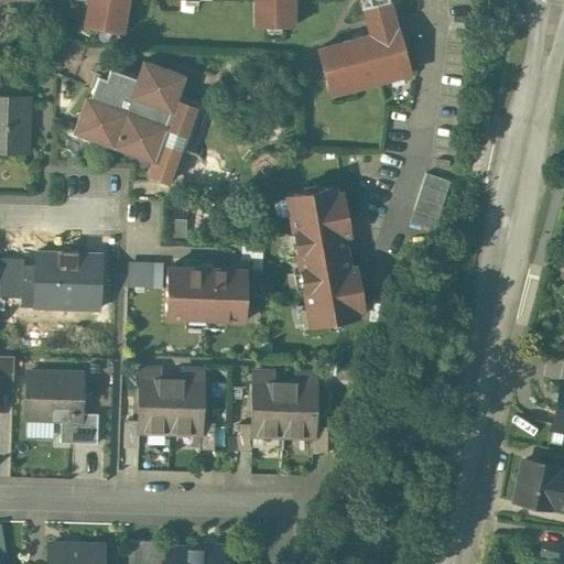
[(86,0),(83,25),(120,32),(126,0),(253,0),(253,25),(292,25),(292,0),(367,0),(368,4),(361,6),(367,25),(392,19),(387,0),(86,0)]
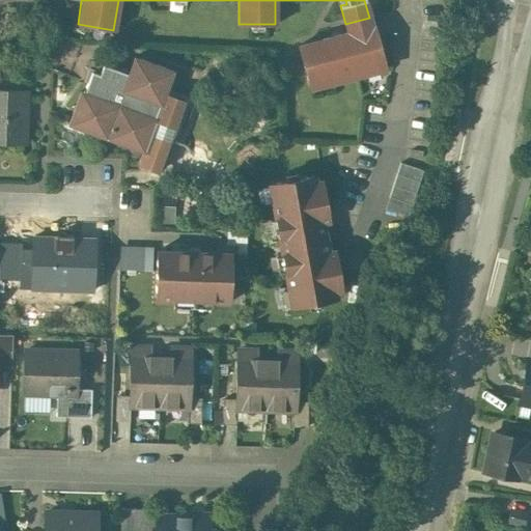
[(373,25),(298,46),(308,85),(329,80),(330,84),(365,75),(364,71),(385,65),(373,25)]
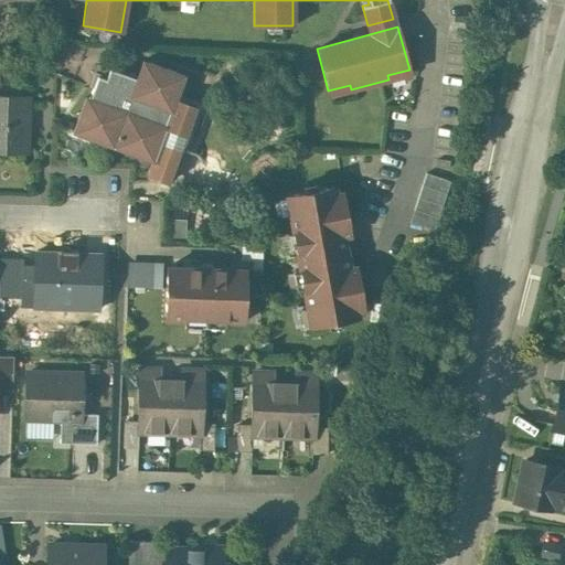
[(136,78),(108,68),(105,80),(96,76),(88,98),(85,97),(72,132),(152,161),(159,144),(179,150),(184,136),(195,107),(176,99),(176,100),(174,99),(183,75),(142,61),(136,78)]
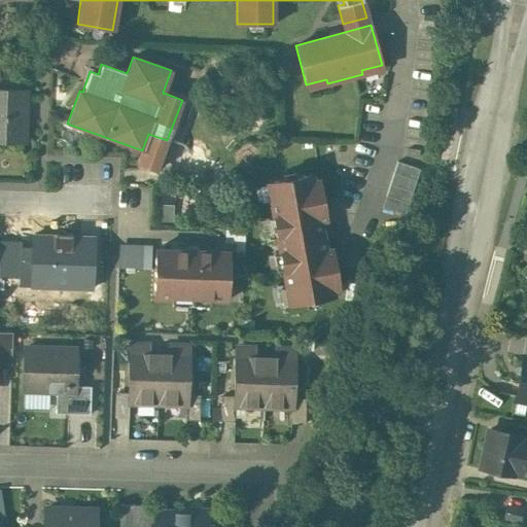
[(27,91),(0,89),(0,141),(25,142),(27,91)]
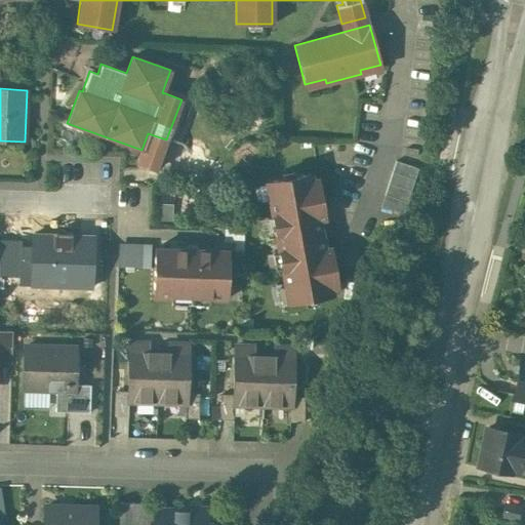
[(417,168),(395,160),(380,205),(403,212),(417,168)]
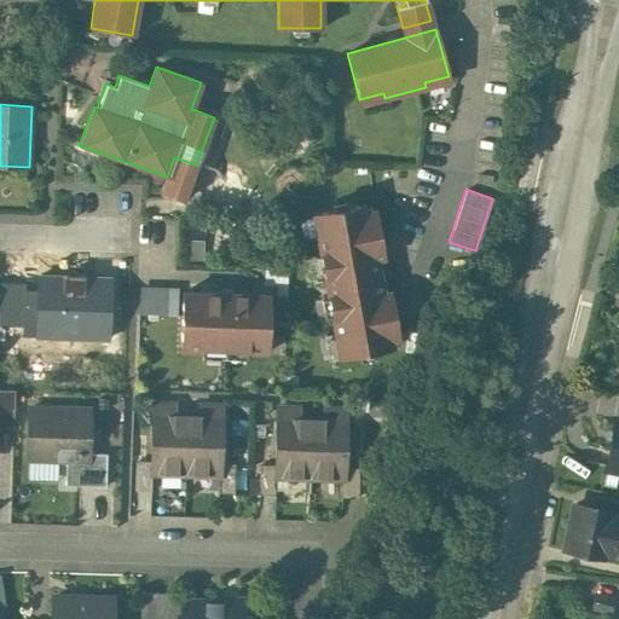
[(366,204),(313,214),(339,357),(392,348),(391,340),(398,339),(389,293),(382,294),(376,259),(383,258),(375,212),(368,213),(366,204)]
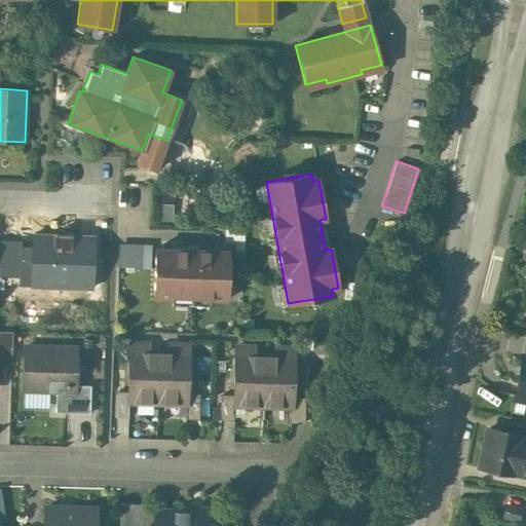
[(50,235),(35,235),(34,273),(95,276),(96,237),(66,236),(66,234),(50,233),(50,235)]
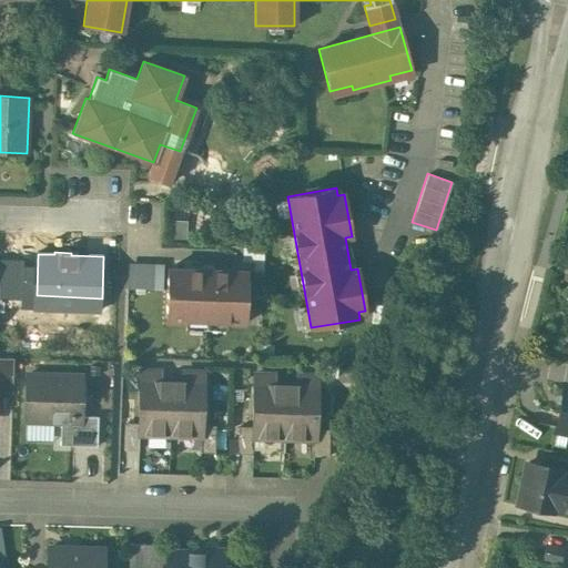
[(131,261),(131,287),(164,287),(164,261),(131,261)]
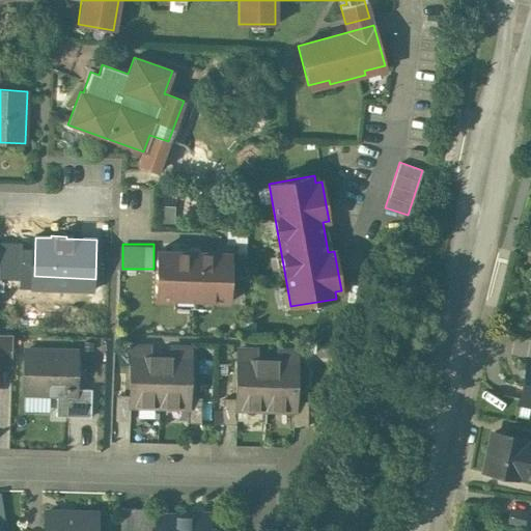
[(187,252),(156,251),(155,300),(173,301),(173,299),(210,300),(211,302),(229,303),(230,254),(199,253),(199,251),(187,251),(187,252)]
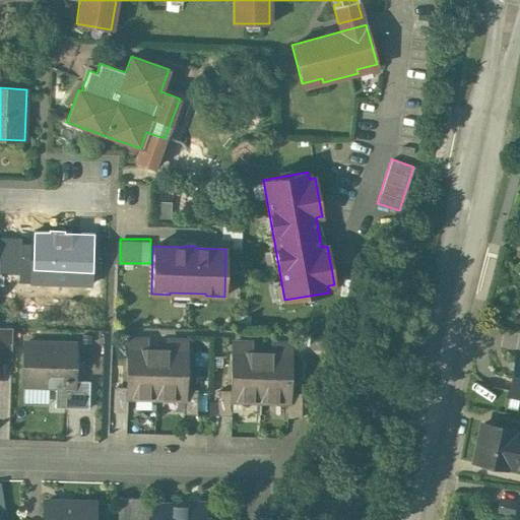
[(25,254),(0,253),(0,285),(24,287),(25,254)]
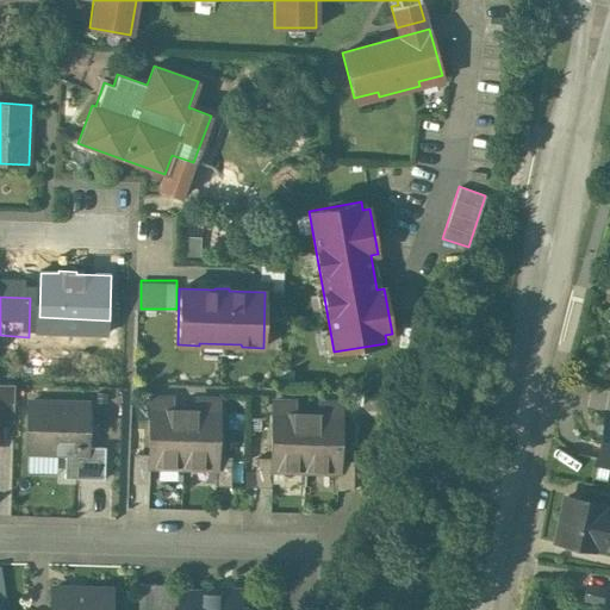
[(0,384),(0,422),(12,423),(14,385),(0,384)]
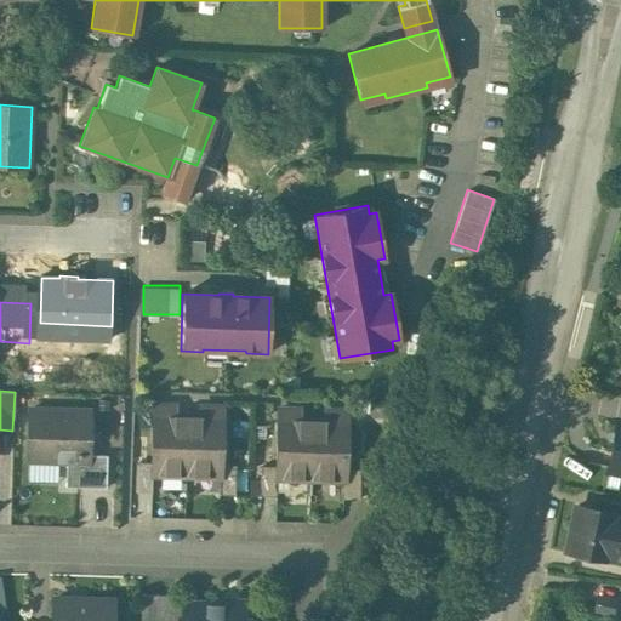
[(175,406),(153,406),(152,463),(151,474),(152,474),(218,476),(220,476),(220,466),(221,408),(200,408),(200,417),(174,416),(175,406)]
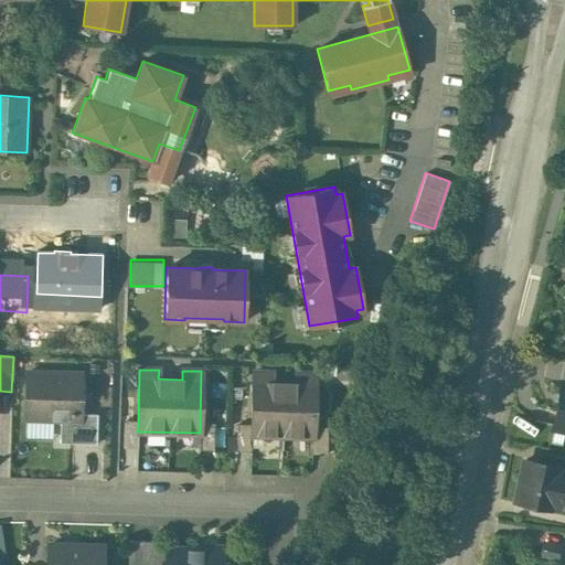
[(81,374),(27,373),(24,443),(60,444),(60,422),(80,423),(80,414),(81,374)]
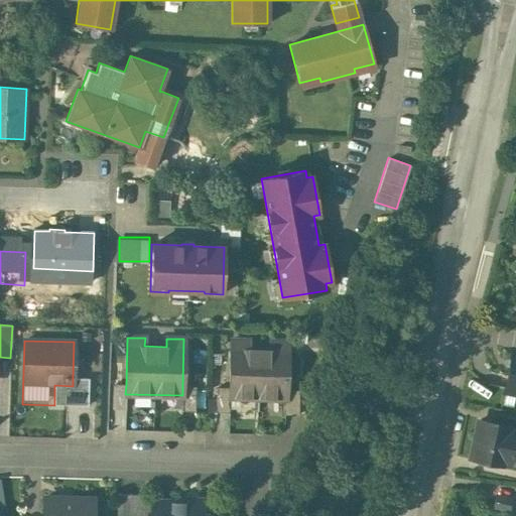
[(248,341),(231,341),(229,388),(229,397),(230,397),(285,398),(286,390),(287,342),(269,342),(269,350),(248,349),(248,341)]
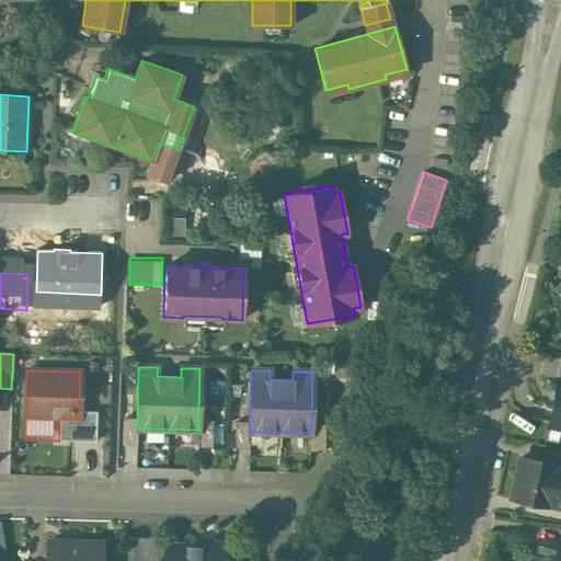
[(560,379),(558,378),(547,425),(560,427),(560,379)]
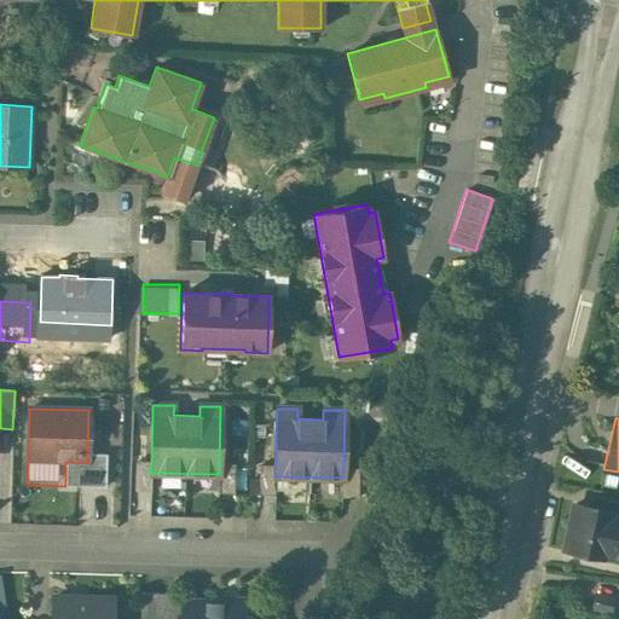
[(65,462),(65,486),(105,487),(106,455),(87,453),(87,463),(65,462)]
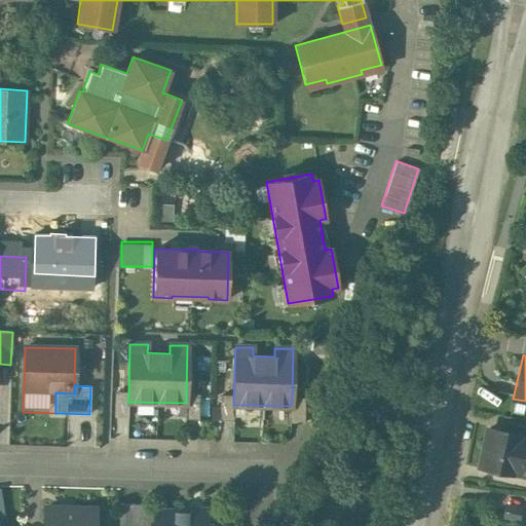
[(127,402),(128,392),(115,392),(114,417),(127,417),(128,402),(127,402)]
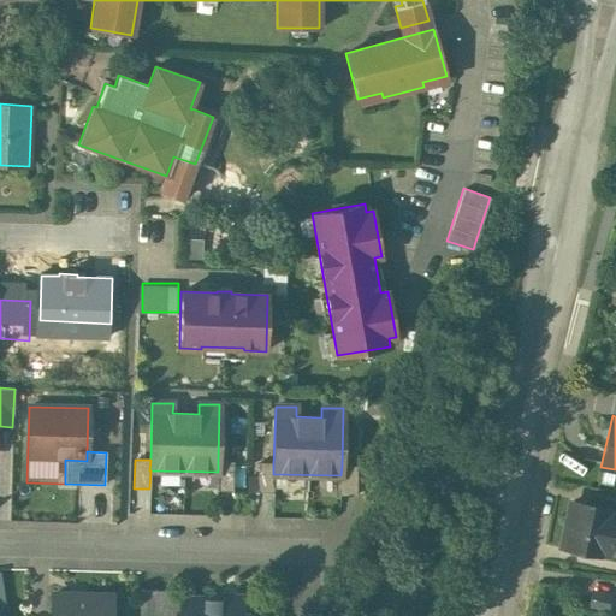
[(218,472),(217,472),(217,491),(232,492),(234,463),(218,462),(218,472)]
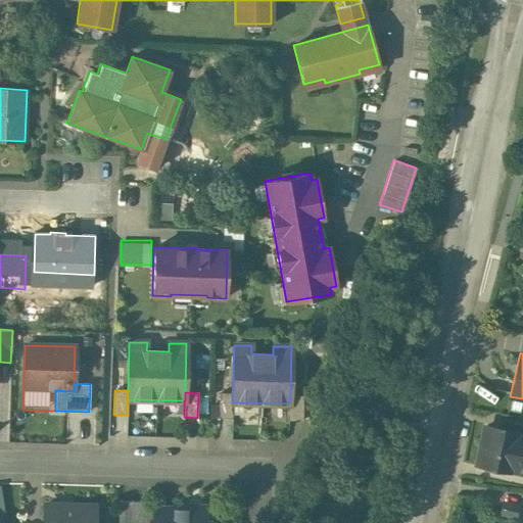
[(232,402),(232,393),(219,393),(219,418),(232,419),(233,402),(232,402)]
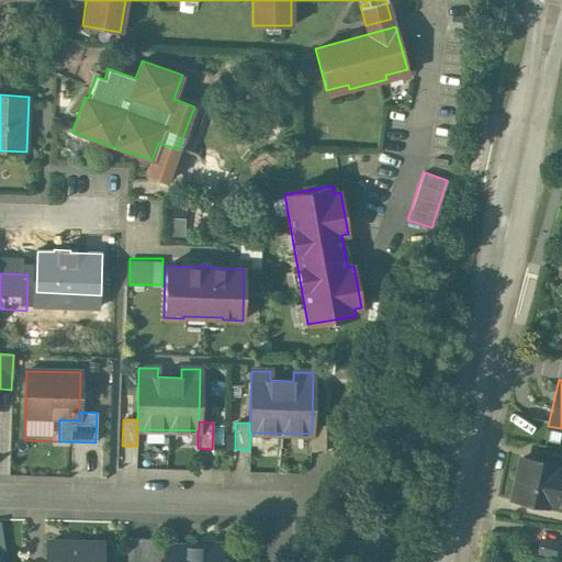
[(311,434),(310,451),(325,452),(325,426),(312,425),(311,434)]
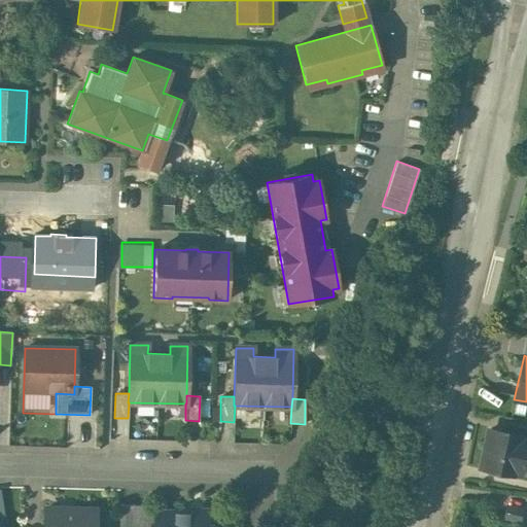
[(522,436),(488,429),(480,466),(515,473),(522,437),(522,436)]
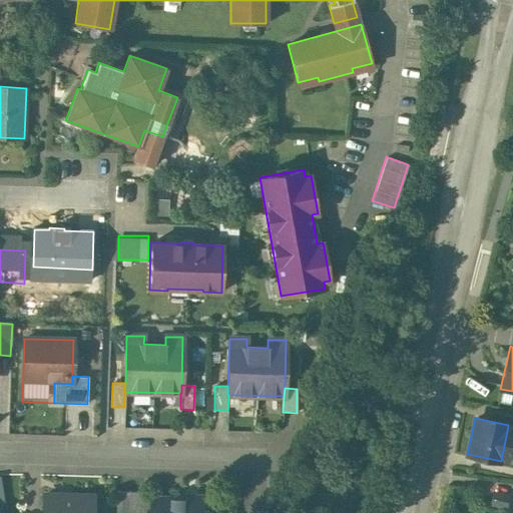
[(512,426),(508,426),(501,461),(512,463),(512,426)]
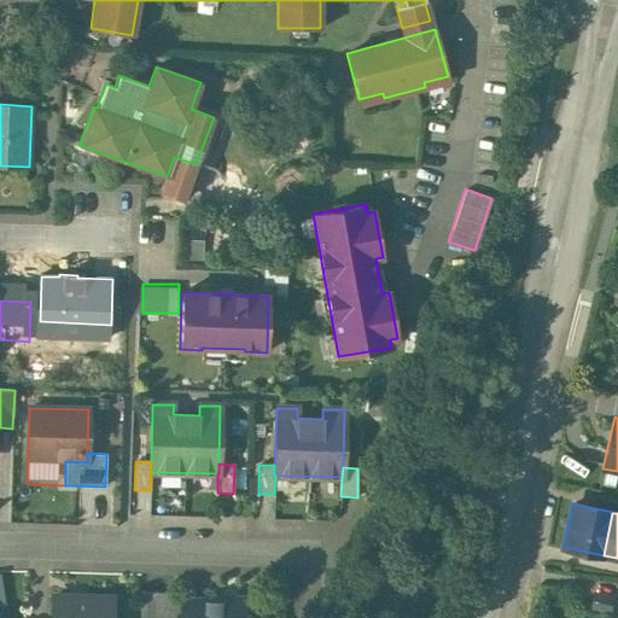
[(182,617),(184,600),(173,600),(173,593),(140,592),(139,617),(182,617)]
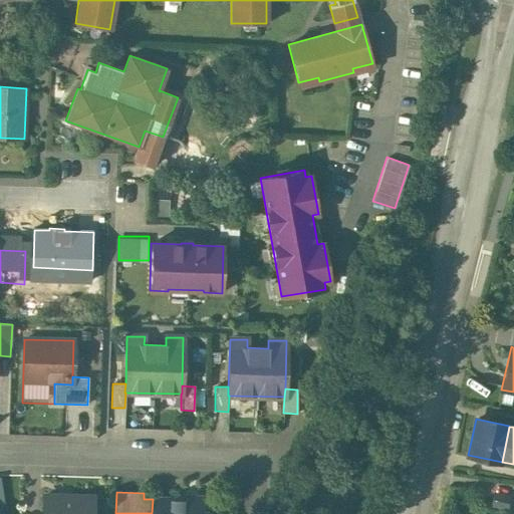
[(92,513),(93,497),(43,496),(43,513),(92,513)]
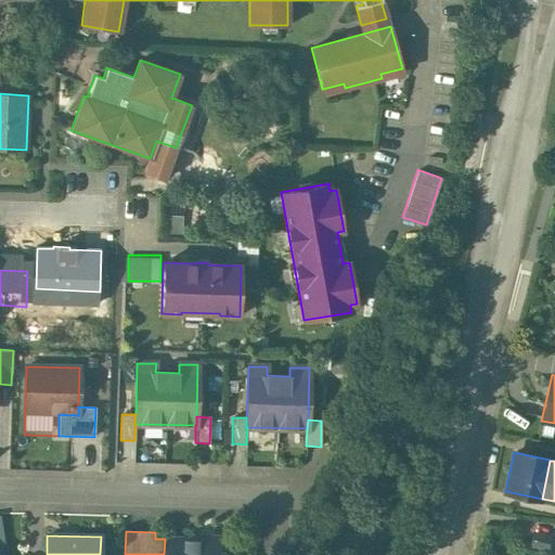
[(194,540),(165,539),(164,554),(215,554),(216,538),(194,537),(194,540)]
